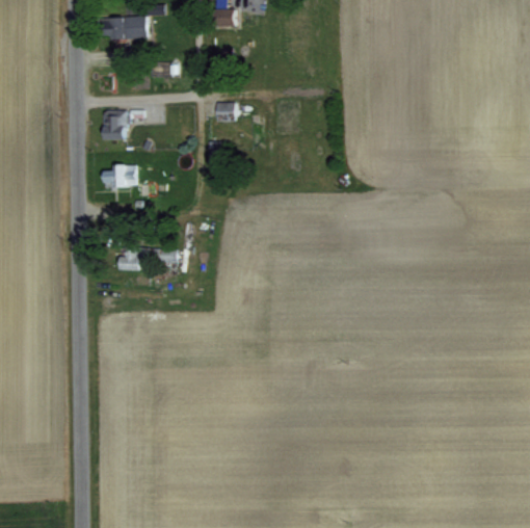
[(226,0),(213,0),(213,18),(226,19),(226,0)]
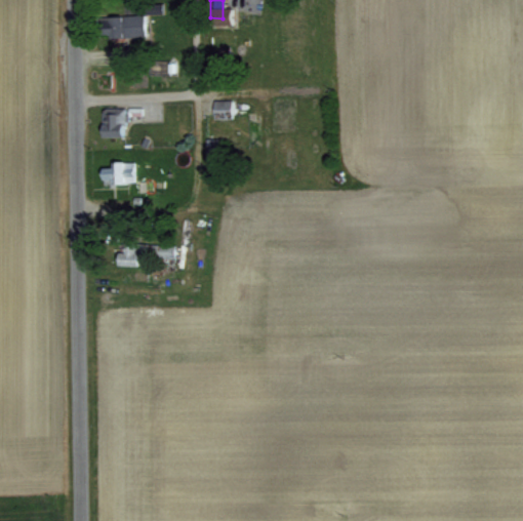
[(145,14),(98,19),(101,40),(145,35),(143,16),(158,14),(157,5),(144,6),(145,14)]
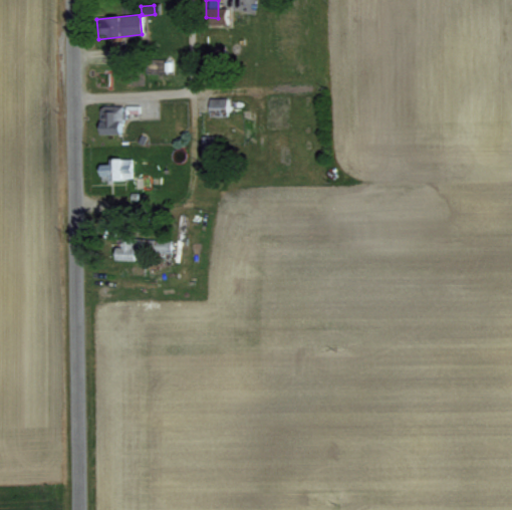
[(228,99),(208,100),(208,118),(228,118),(228,99)]
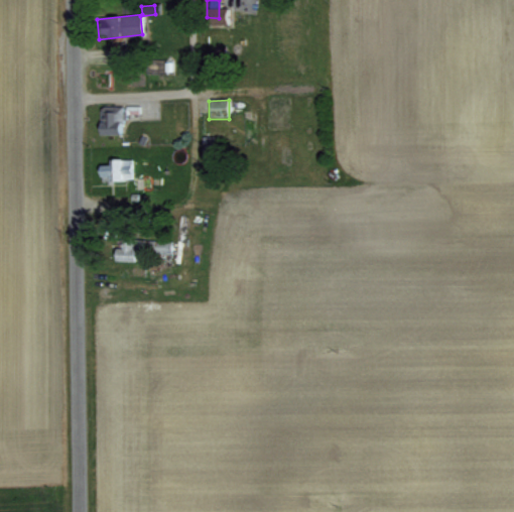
[(123,108),(100,108),(99,136),(122,136),(123,108)]
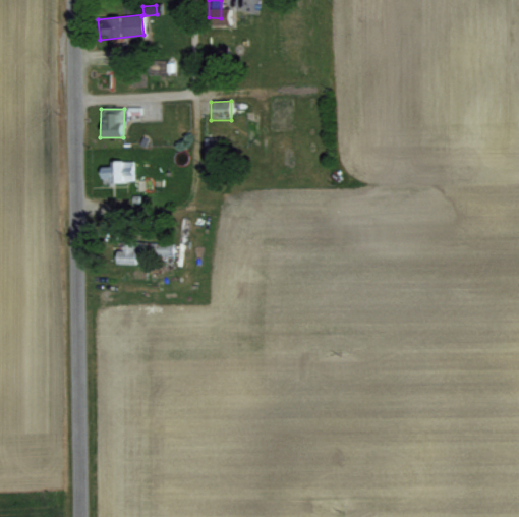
[(135,162),(110,162),(110,168),(99,168),(99,182),(134,182),(135,162)]
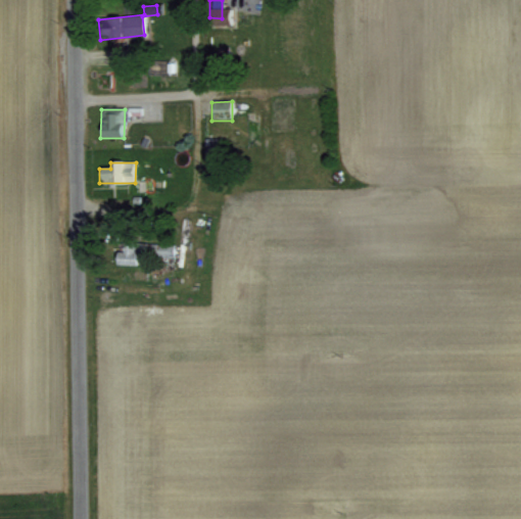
[(175,246),(157,245),(156,258),(174,260),(175,246)]
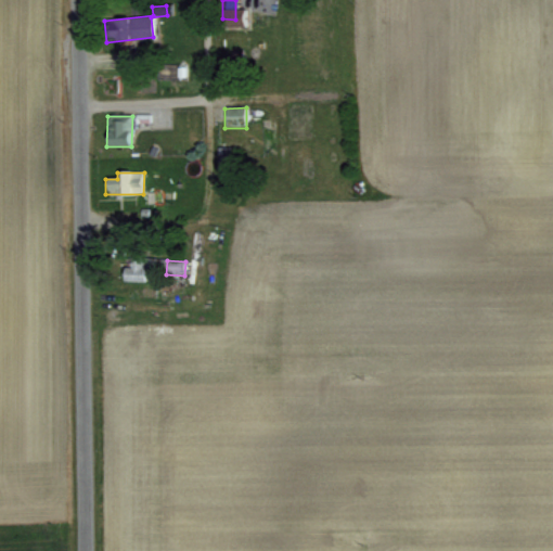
[(146,282),(146,264),(124,264),(124,283),(146,282)]
